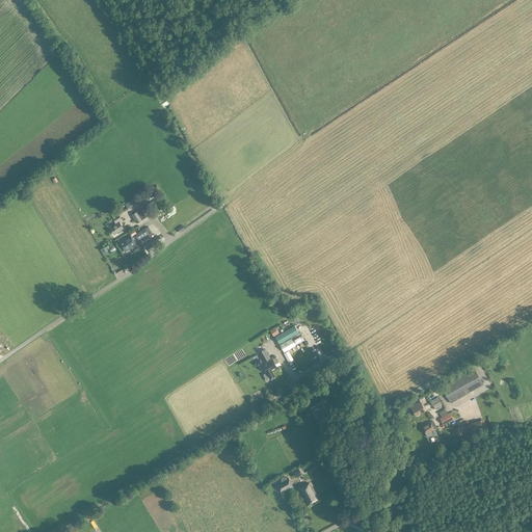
[(136,212),(131,215),(137,223),(142,220),(136,212)]
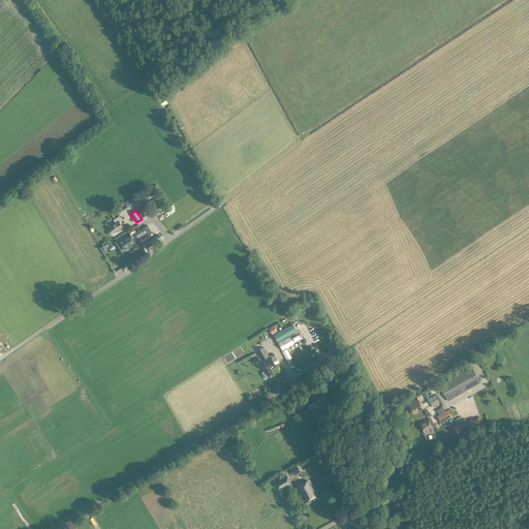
[(119,221),(122,219),(120,216),(115,219),(116,222),(110,226),(114,234),(122,227),(119,221)]
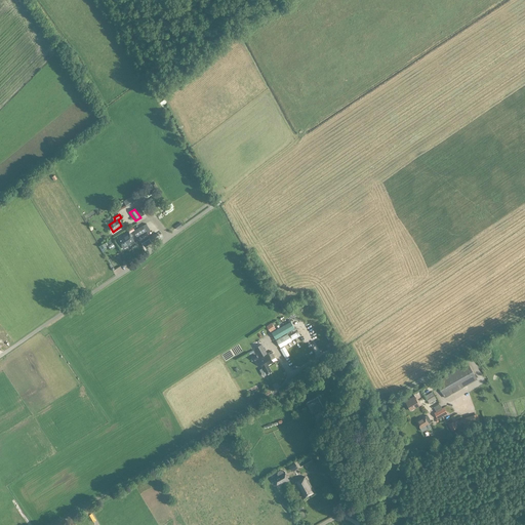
[(143,227),(133,232),(140,243),(142,242),(149,237),(143,227)]
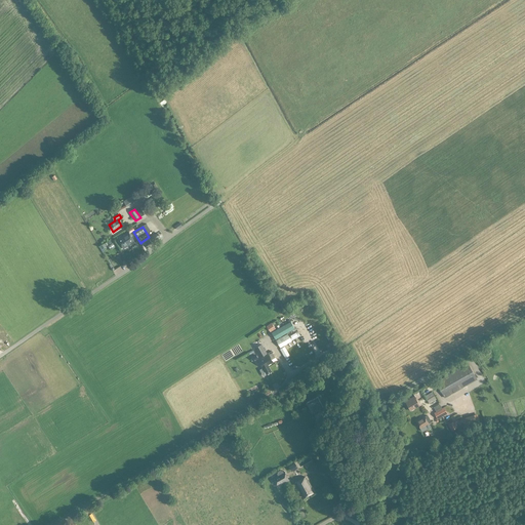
[(128,232),(122,235),(125,240),(126,240),(129,245),(131,248),(136,245),(134,242),(128,232)]
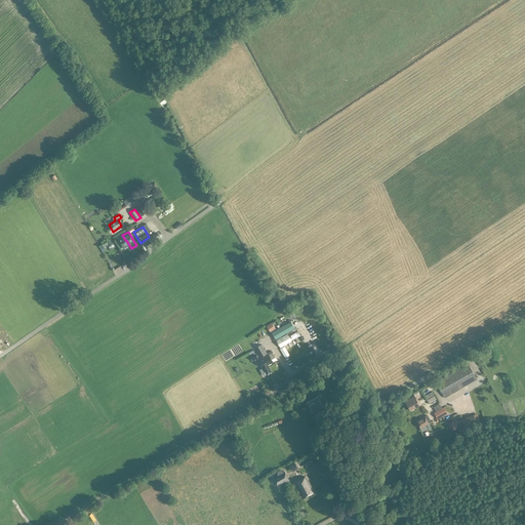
[(157,232),(149,237),(142,242),(145,247),(152,242),(160,237),(157,232)]
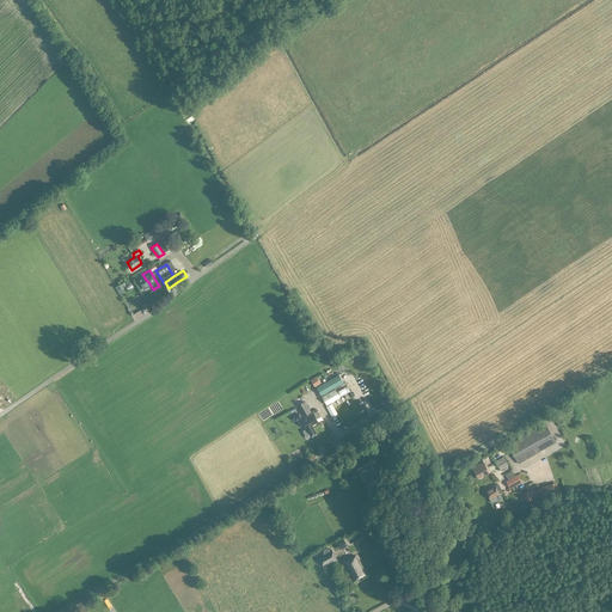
[(151,286),(147,280),(146,280),(142,274),(136,279),(144,289),(151,286)]
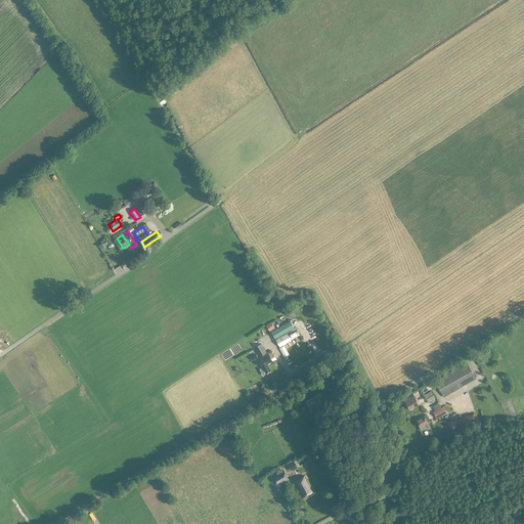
[(271,332),(275,339),(295,328),(291,320),(271,332)]
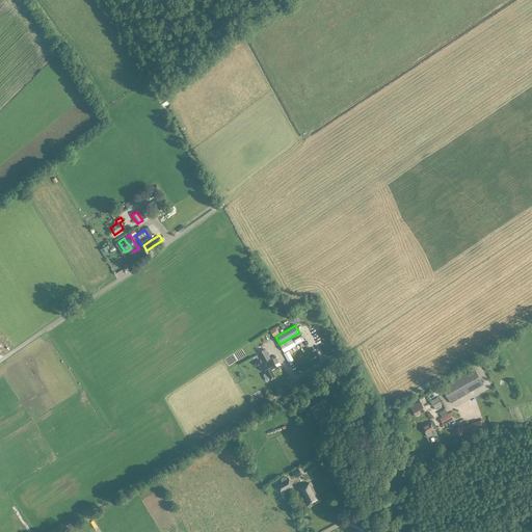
[(270,330),(274,337),(280,334),(275,327),(270,330)]
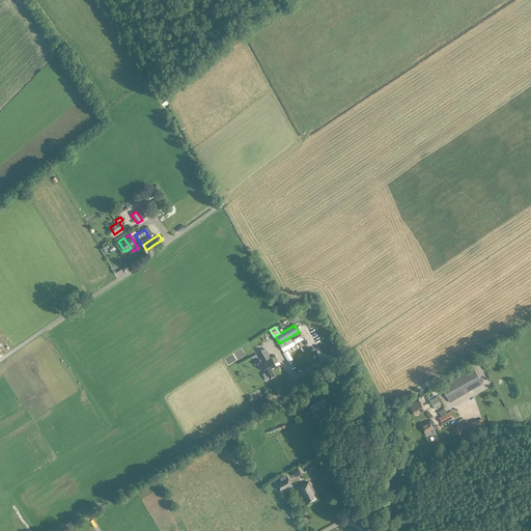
[(295,344),(304,339),(300,333),(291,338),(290,337),(279,344),(283,352),(296,345),(295,344)]
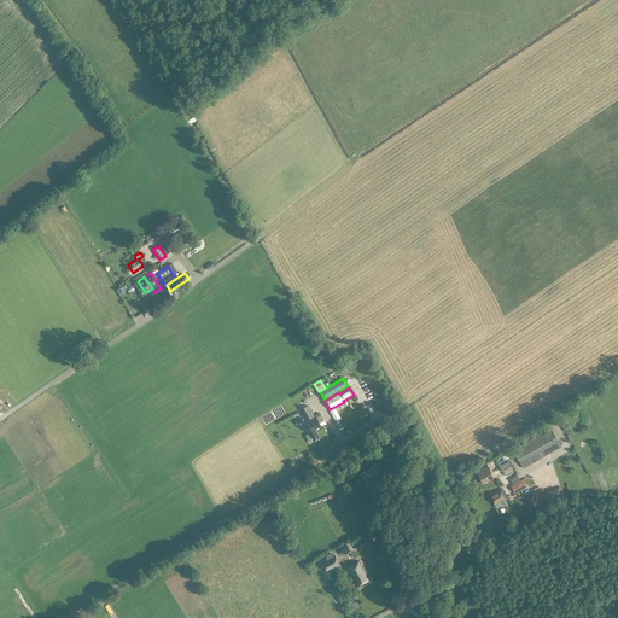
[(307,420),(315,417),(308,404),(301,409),(307,420)]
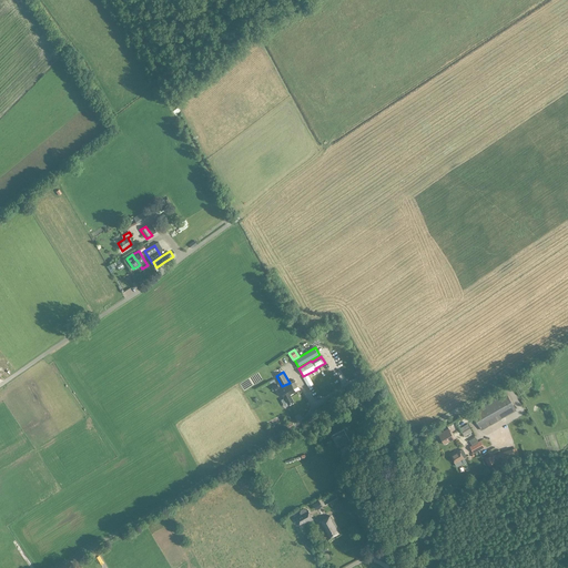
[(291,384),(284,387),(285,391),(286,391),(290,395),(295,392),(293,388),(297,386),(294,379),(290,382),(291,384)]
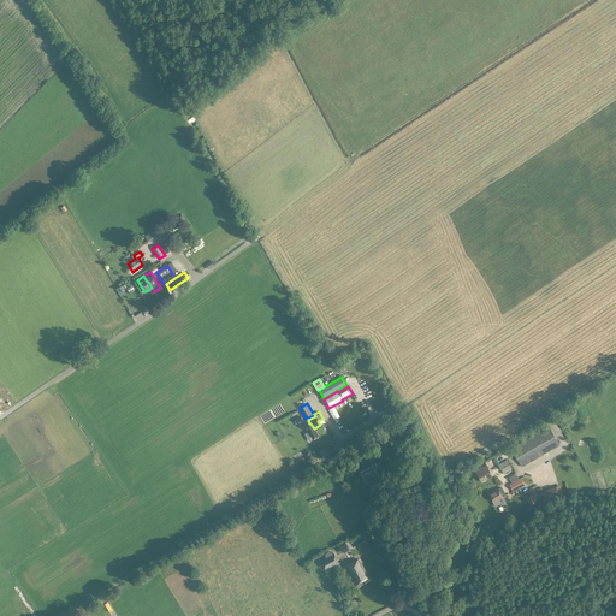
[(309,424),(308,420),(303,422),(308,431),(313,439),(319,436),(314,428),(311,424),(309,424)]
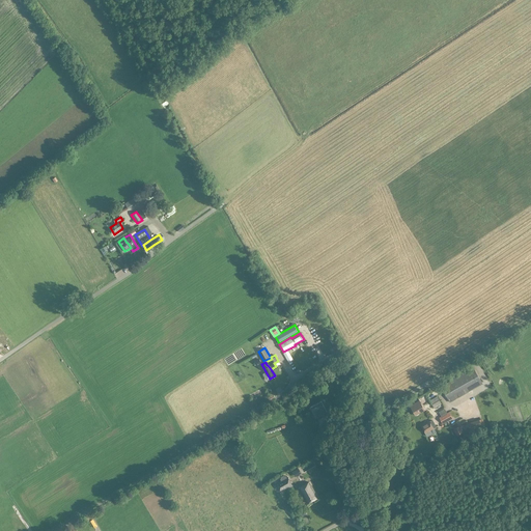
[(482,383),(473,367),(441,386),(449,401),(482,383)]
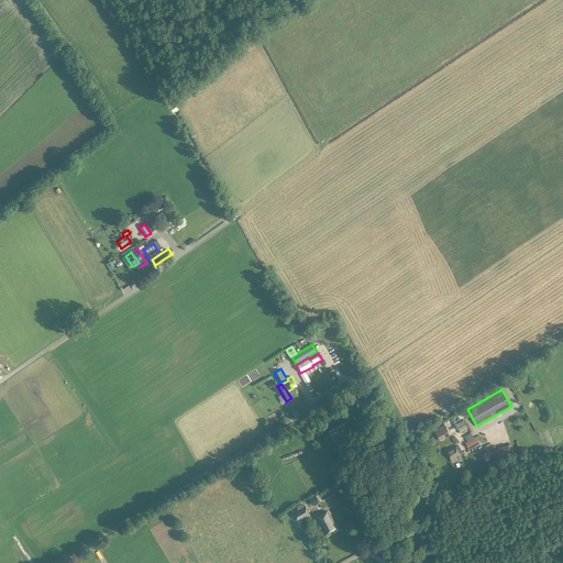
[(368,390),(362,394),(368,407),(375,403),(368,390)]
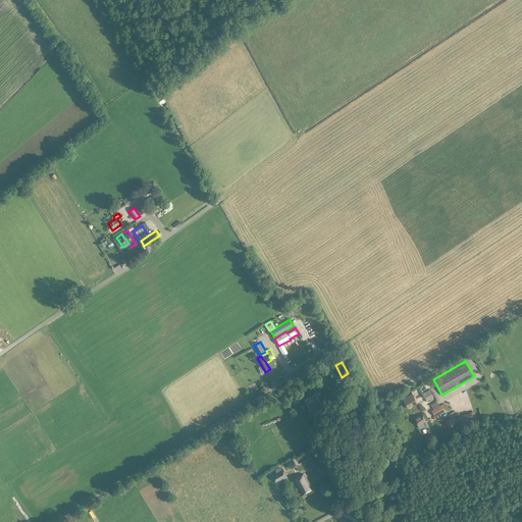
[(426,401),(433,397),(429,389),(422,395),(426,401)]
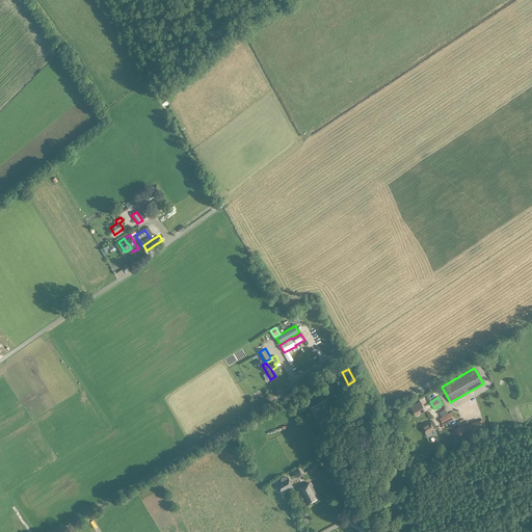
[(416,416),(425,410),(420,401),(415,404),(417,408),(413,410),(416,416)]
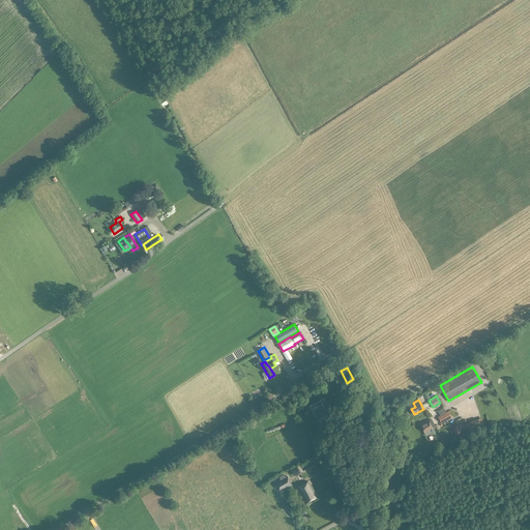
[(325,410),(321,401),(310,406),(315,415),(314,415),(315,417),(316,416),(325,411),(326,411),(326,410),(325,410)]
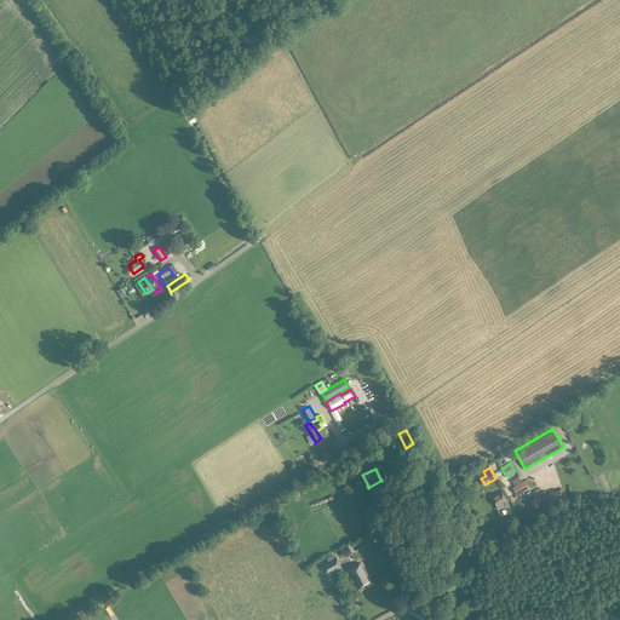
[(527,488),(523,481),(521,482),(520,481),(514,484),(515,486),(512,487),(516,494),(527,488)]
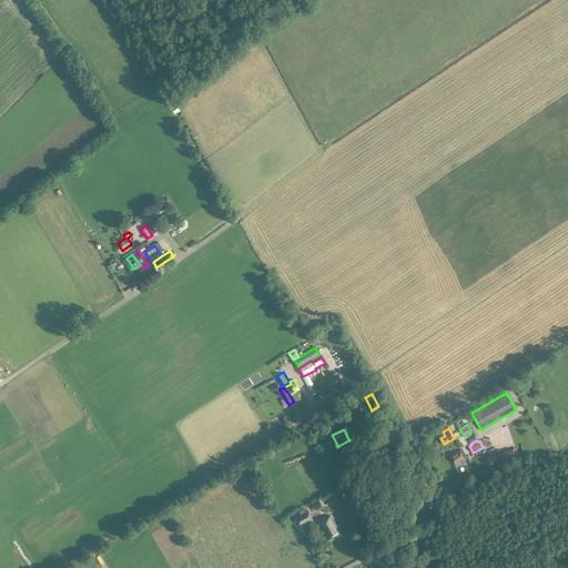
[(459,450),(450,455),(455,463),(456,465),(460,463),(462,464),(465,462),(464,458),(466,456),(463,449),(459,450)]
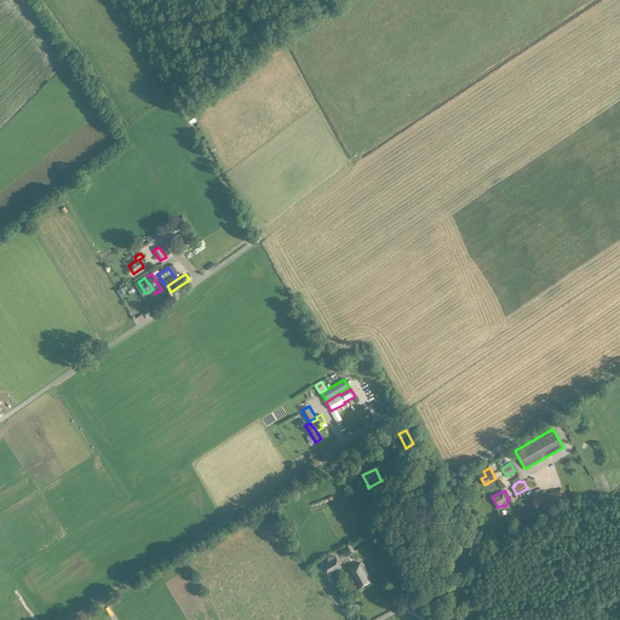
[(533,507),(539,505),(535,498),(529,501),(533,507)]
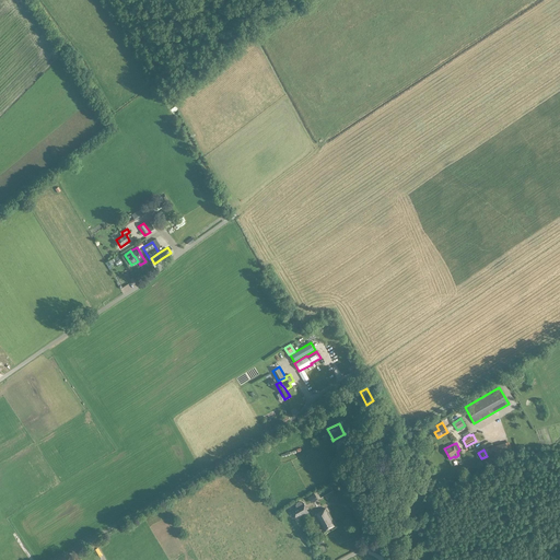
[(308,512),(303,502),(291,510),(296,520),(308,512)]
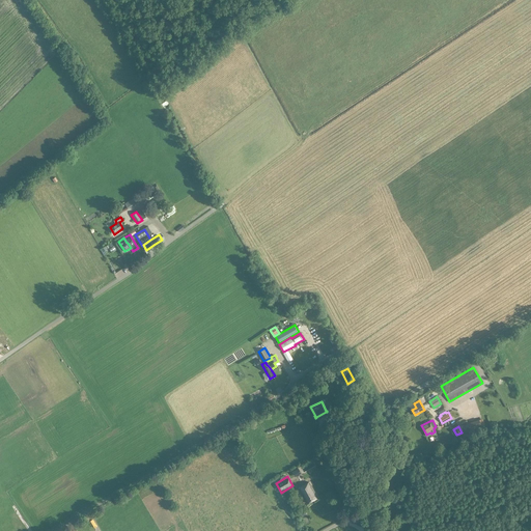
[(307,503),(318,498),(309,482),(299,488),(307,503)]
